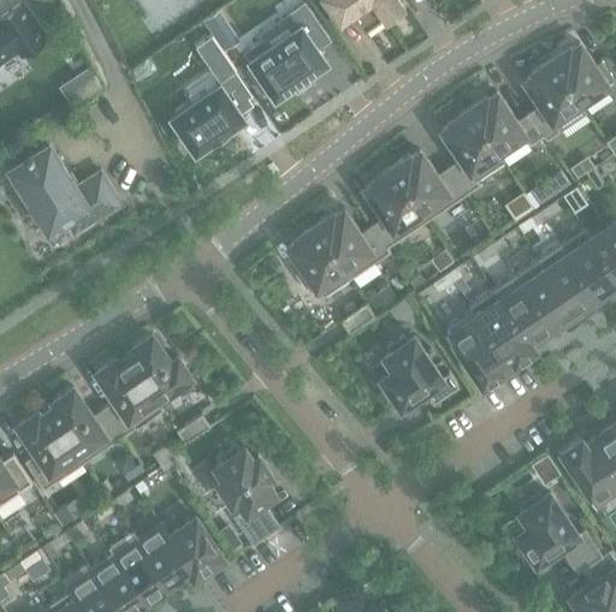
[(383,21),(384,23),(385,22),(369,0),(320,0),(338,25),(351,17),(363,34),(383,21)]
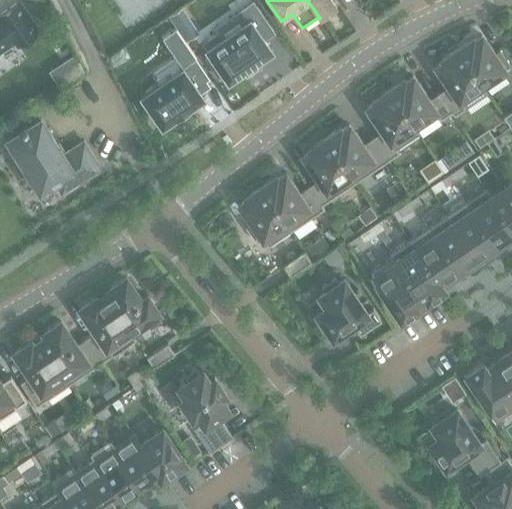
[(307,0),(320,18),(336,7),(331,0),(307,0)]
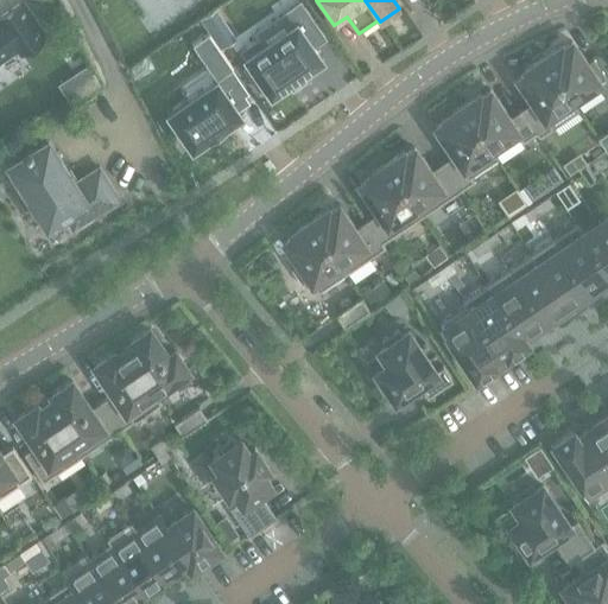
[(0,18),(0,63),(18,52),(20,57),(46,39),(23,4),(0,18)]
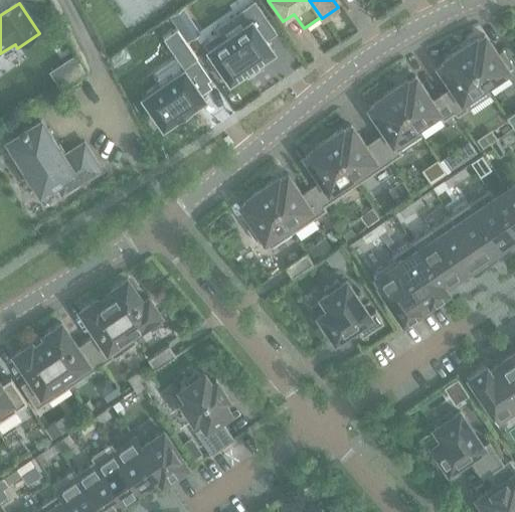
[(238,14),(244,23),(245,24),(223,39),(222,38),(219,34),(204,45),(207,50),(208,52),(208,51),(211,56),(206,59),(220,79),(225,76),(228,81),(229,82),(230,81),(245,70),(246,72),(247,71),(247,70),(255,64),(255,65),(258,64),(256,63),(272,52),(272,53),(274,52),(273,50),(272,51),(266,41),(276,34),(254,4),(238,14)]
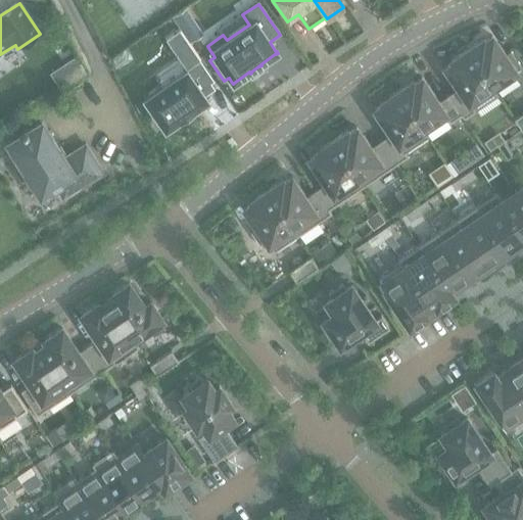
[(202,36),(197,28),(183,37),(188,45),(202,36)]
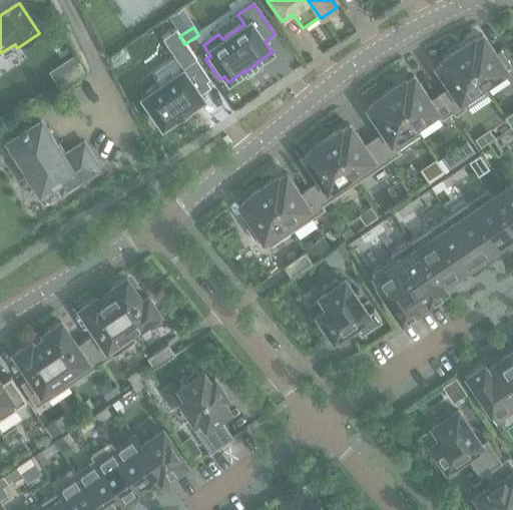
[(467,43),(468,44),(458,51),(483,87),(486,91),(508,76),(506,72),(511,68),(500,51),(494,55),(494,54),(494,53),(489,45),(488,46),(482,37),(475,42),(474,40),(470,43),(469,42),(467,43)]
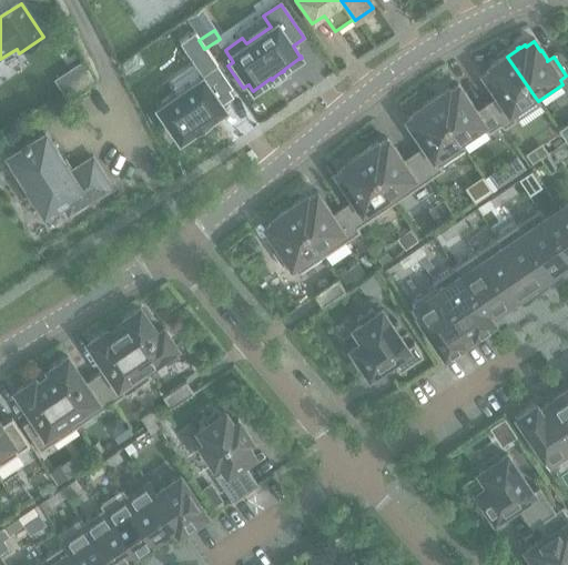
[(501,127),(504,130),(540,106),(538,101),(537,102),(534,98),(535,97),(507,57),(497,63),(496,62),(494,63),(495,64),(490,68),(492,70),(484,76),(489,86),(488,86),(495,94),(496,94),(500,101),(489,109),(501,127)]
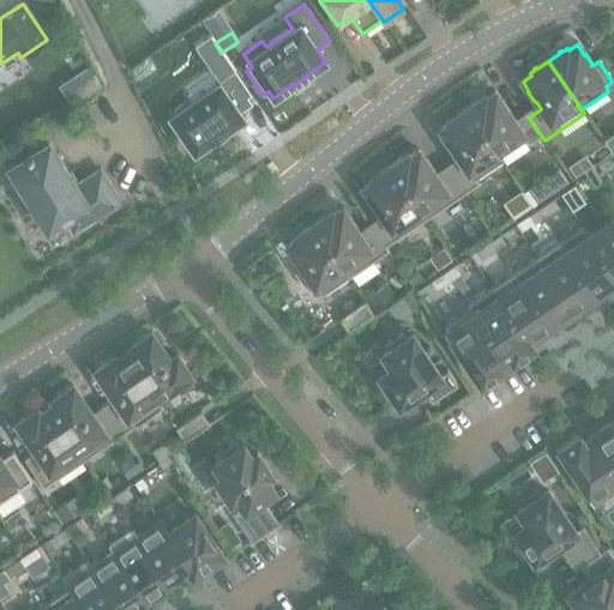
[(90,71),(77,79),(88,96),(101,88),(90,71)]
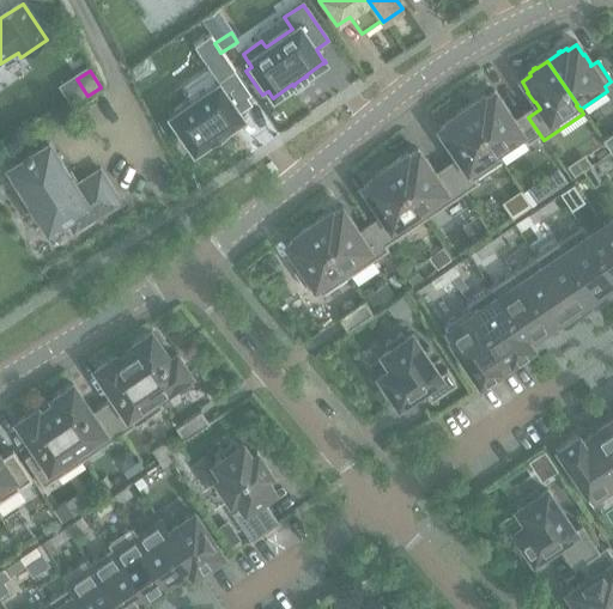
[(214,139),(223,133),(225,132),(226,131),(242,119),(242,120),(243,119),(242,116),(242,117),(240,114),(252,105),(247,98),(250,96),(235,72),(170,116),(169,116),(170,119),(193,151),(194,153),(195,152),(211,140),(211,141),(213,140),(212,140),(214,139)]
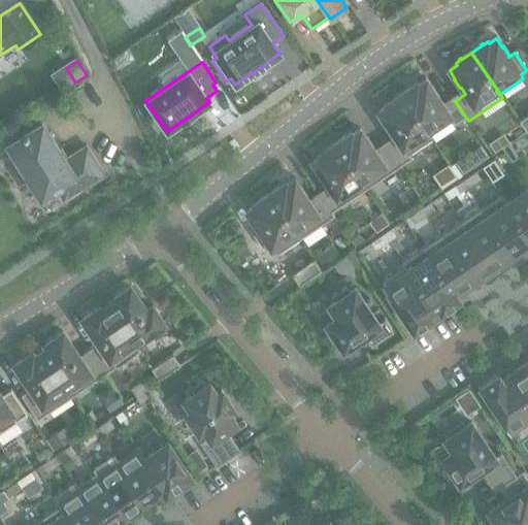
[(429,136),(430,135),(452,121),(454,125),(465,118),(468,122),(468,121),(466,118),(455,101),(453,98),(441,105),(437,98),(432,89),(431,90),(426,80),(418,86),(417,84),(413,87),(411,86),(409,87),(410,88),(400,95),(429,136)]
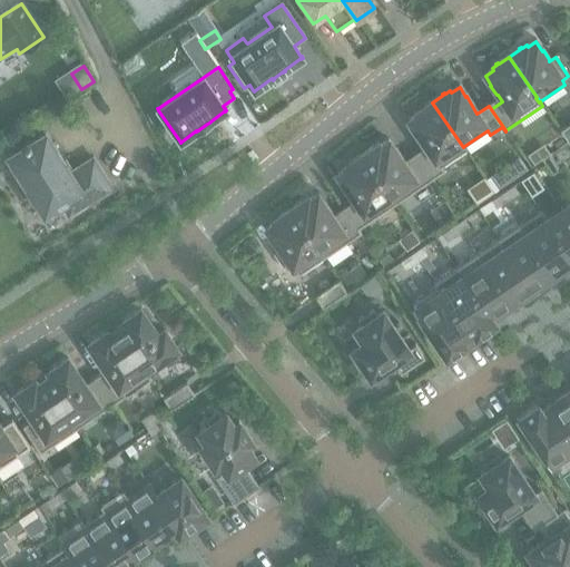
[(415,114),(416,116),(409,121),(412,127),(411,128),(418,137),(419,136),(429,152),(418,159),(432,181),(444,173),(441,168),(467,150),(464,146),(463,147),(432,103),(422,109),(421,108),(419,109),(420,110),(415,114)]
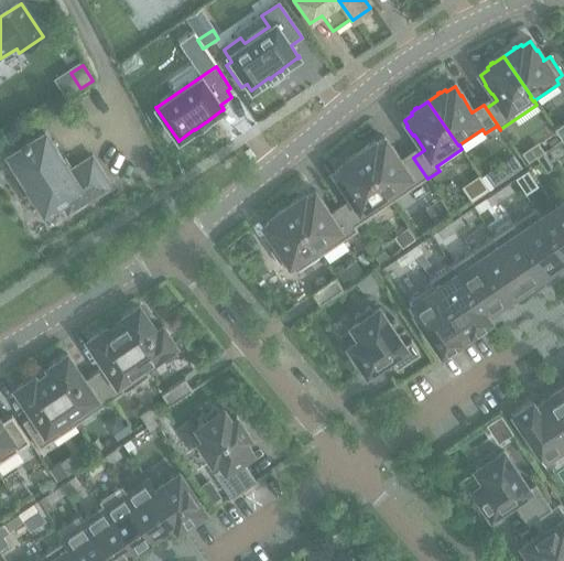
[(563,142),(563,141),(563,123),(554,130),(563,142)]
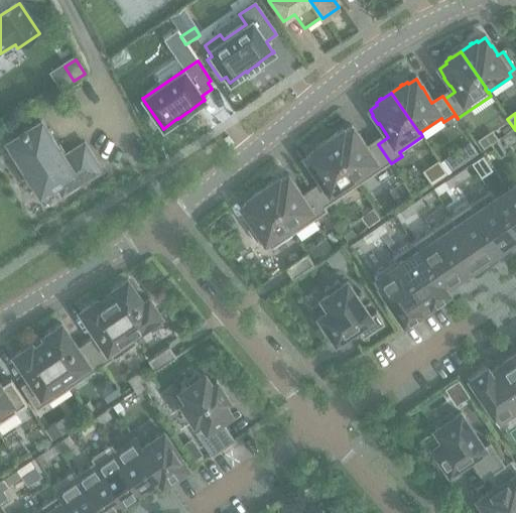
[(55,184),(61,195),(66,193),(70,194),(77,188),(78,185),(100,171),(84,146),(63,159),(40,123),(8,143),(19,162),(15,165),(14,168),(20,178),(23,178),(28,175),(40,195),(55,184)]
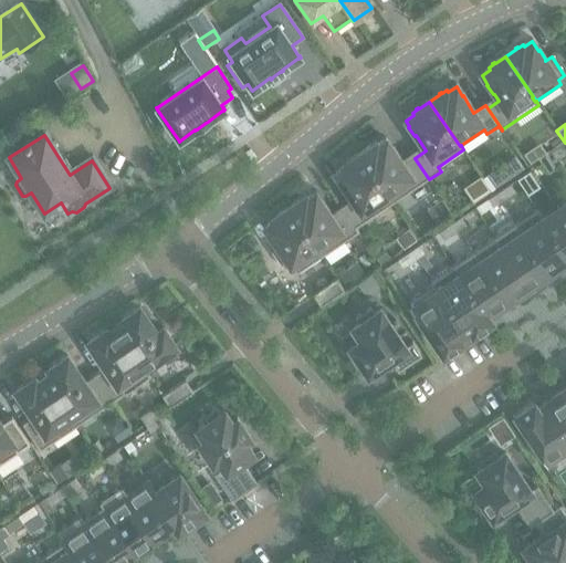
[(368,147),(369,148),(358,155),(392,205),(429,179),(415,158),(409,150),(413,158),(402,166),(398,158),(399,158),(392,148),(391,149),(386,141),(377,146),(376,144),(371,146),(370,145),(368,147)]
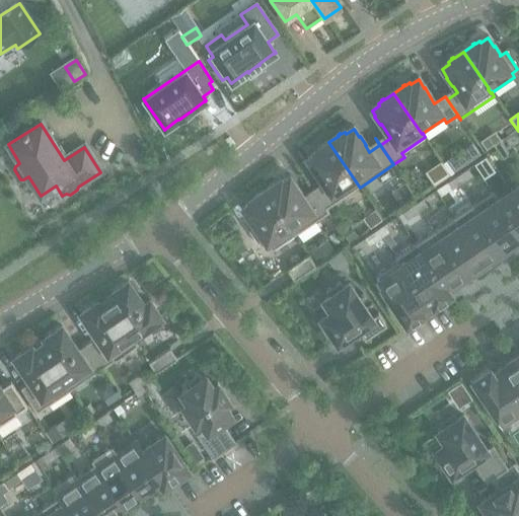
[(318,176),(323,183),(312,191),(328,214),(328,213),(326,210),(360,188),(328,142),(319,148),(318,147),(316,149),(317,150),(313,153),(314,155),(307,160),(313,168),(312,168),(317,177),(318,176)]
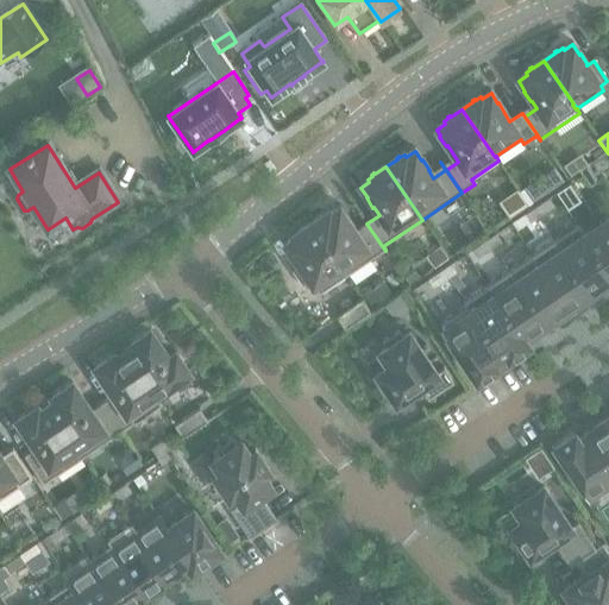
[(590,189),(598,183),(586,166),(578,172),(590,189)]
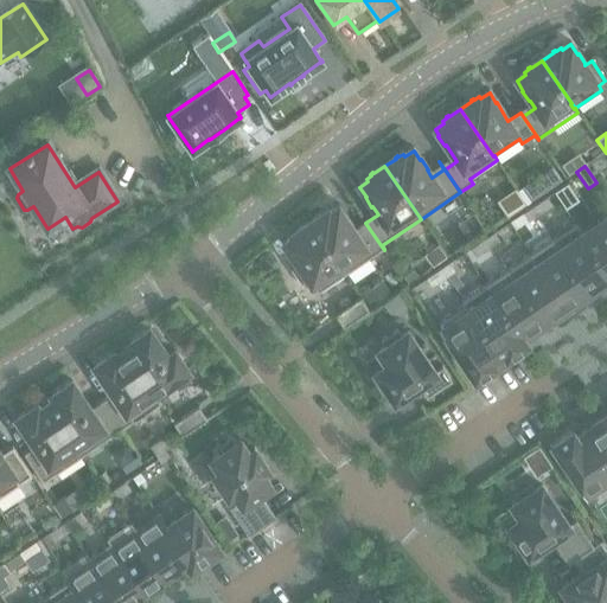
[(530,204),(562,183),(553,168),(521,191),(530,204)]
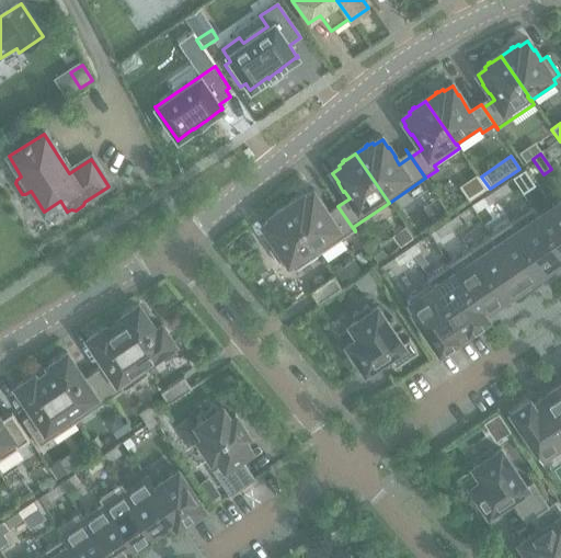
[(496,202),(510,192),(505,184),(491,194),(496,202)]
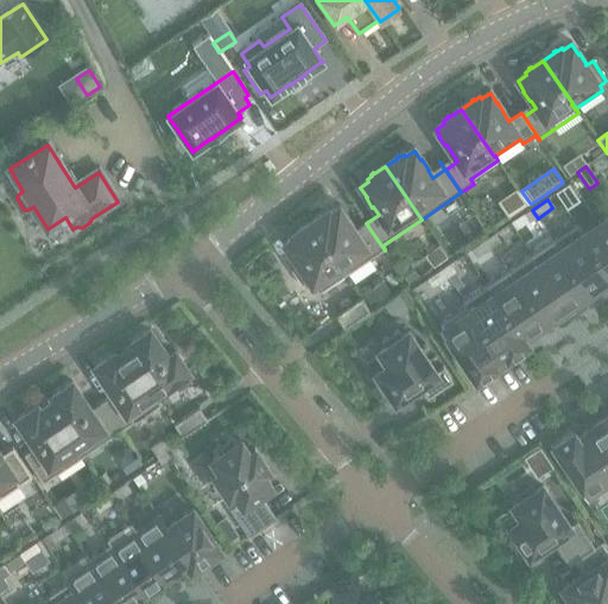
[(320,215),(321,216),(310,223),(346,277),(385,250),(366,223),(368,228),(358,235),(352,228),(353,227),(346,217),(339,208),(330,214),(328,211),(323,215),(322,214),(320,215)]
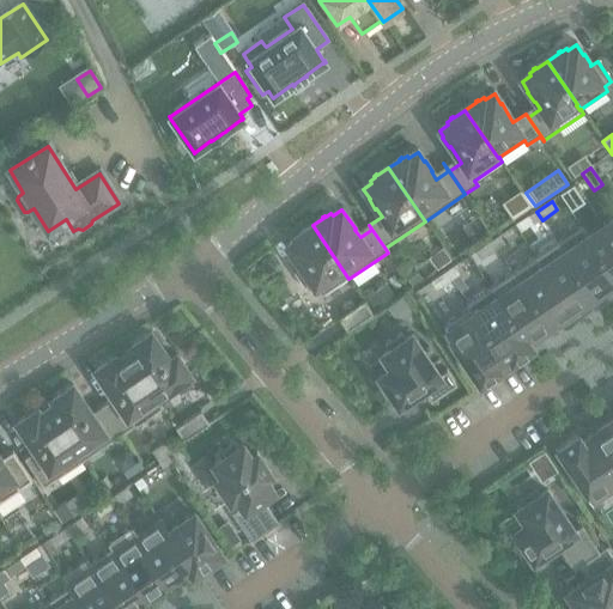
[(528,218),(534,225),(542,220),(536,212),(528,218)]
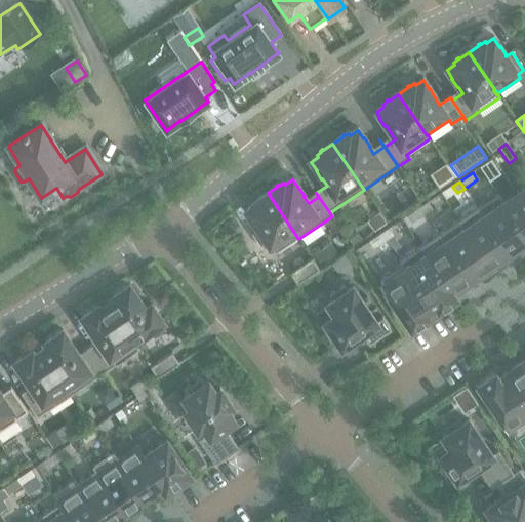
[(524,189),(503,203),(498,195),(497,196),(524,237),(524,189)]
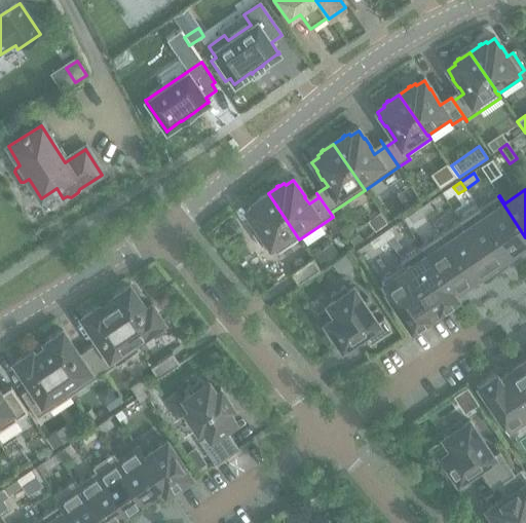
[(269,247),(275,255),(299,239),(268,193),(258,200),(257,199),(255,200),(256,201),(252,204),(253,207),(246,212),(252,220),(251,221),(257,229),(258,230),(252,234),(264,251),(269,247)]
